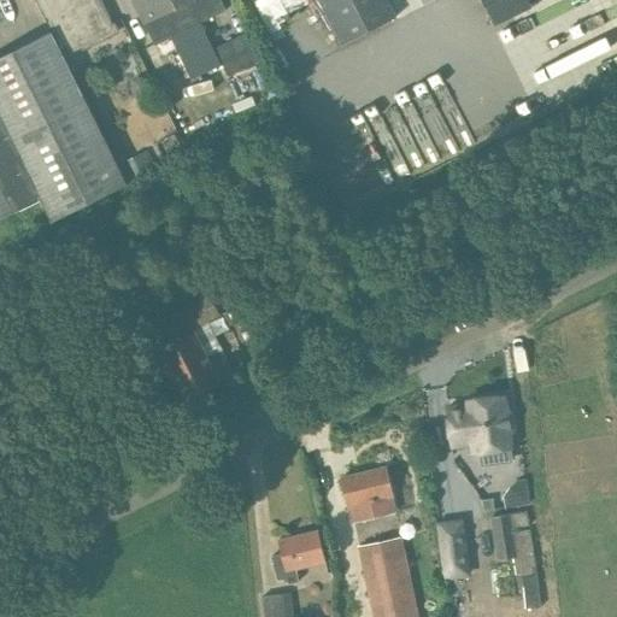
[(65,56),(43,10),(37,0),(36,0),(52,31),(0,56),(0,115),(35,188),(41,200),(52,222),(128,183),(64,57),(65,56)]
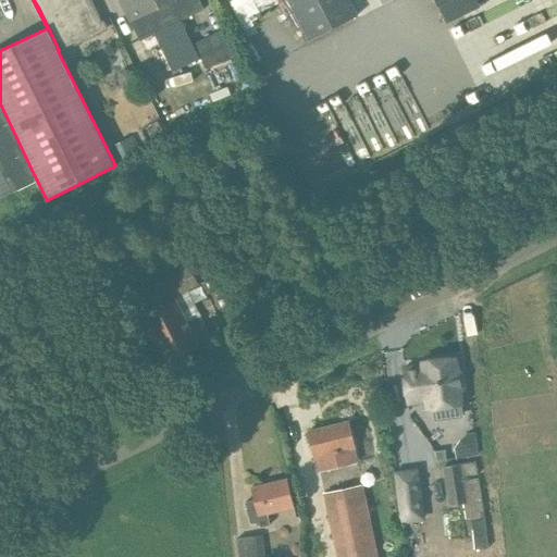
[(39,9),(59,50),(73,44),(73,42),(82,38),(84,34),(83,32),(101,22),(90,0),(50,0),(57,11),(44,17),(39,9)]
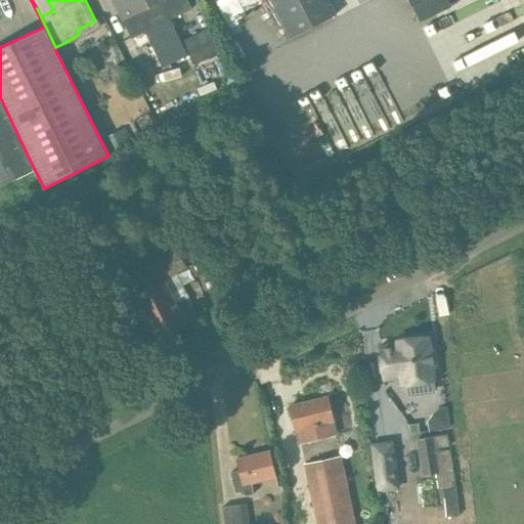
[(187,0),(113,0),(132,38),(191,8),(187,0)]
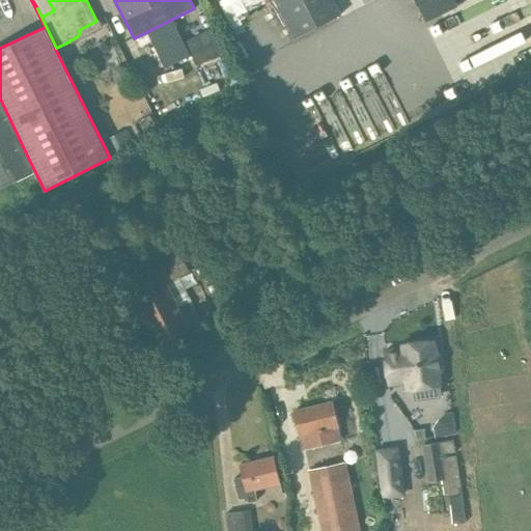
[(339,16),(331,0),(276,0),(296,37),(339,16)]
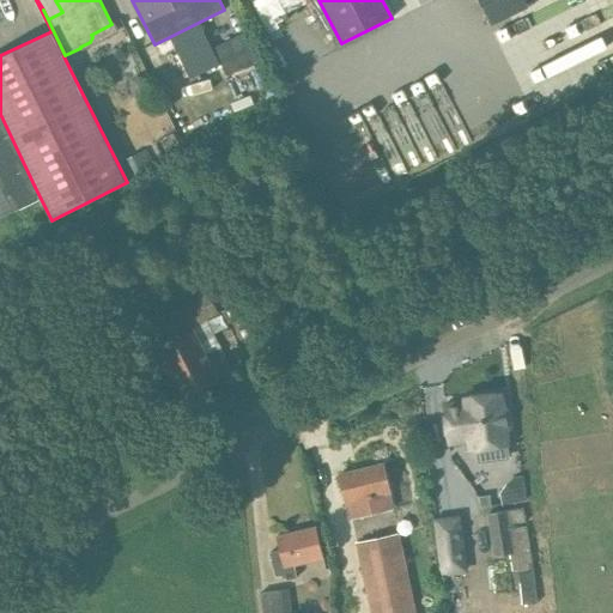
[(263,56),(249,29),(212,47),(226,76),(263,56)]
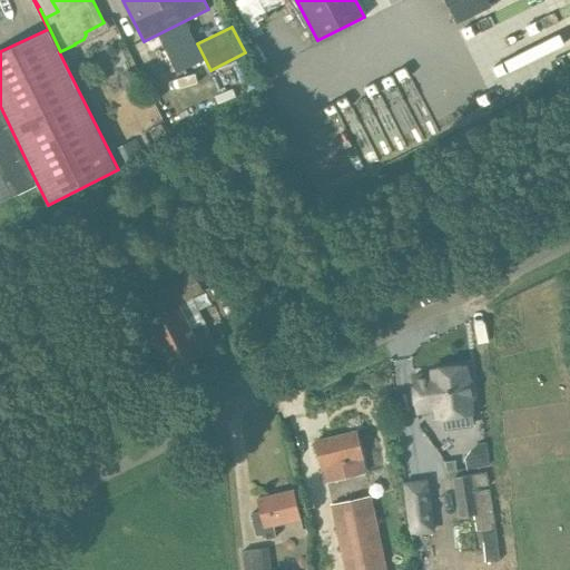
[(175,41),(169,29),(131,48),(145,72),(155,68),(148,53),(175,41)]
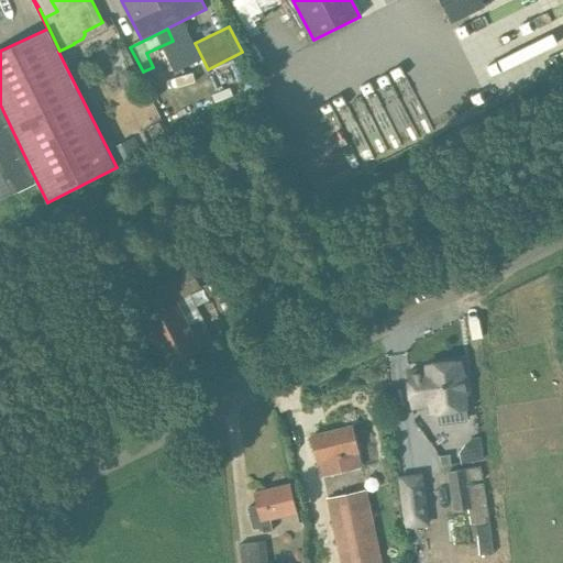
[(0,200),(15,194),(37,183),(32,172),(0,105),(0,200)]
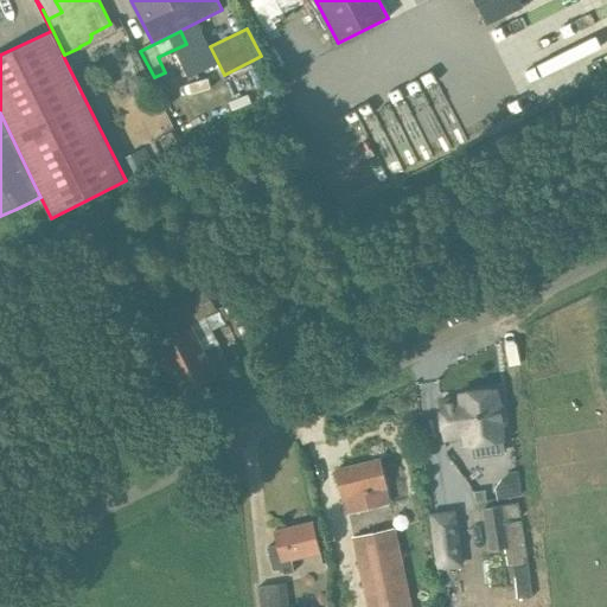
[(122,163),(129,178),(151,167),(142,153),(122,163)]
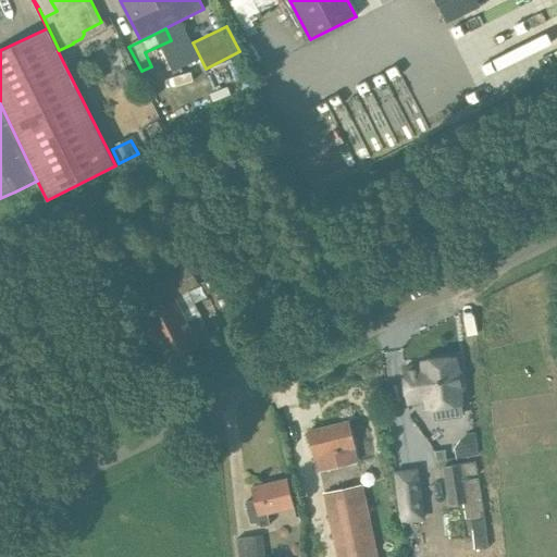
[(199,284),(190,264),(164,277),(164,275),(132,292),(141,312),(166,362),(199,345),(212,339),(187,291),(199,284)]
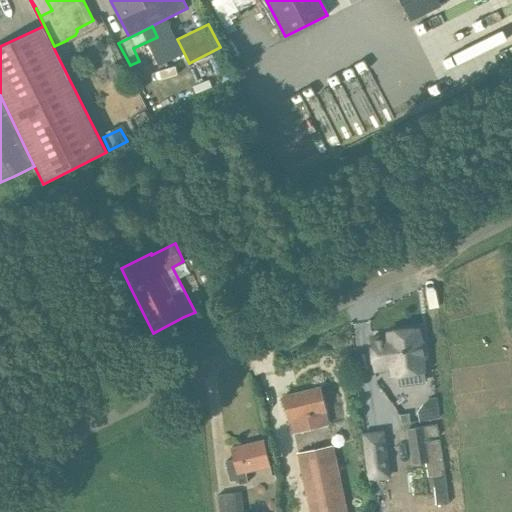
[(421,342),(419,327),(388,331),(389,335),(372,337),(375,369),(393,367),(394,375),(424,371),(423,356),(426,355),(425,342),(421,342)]
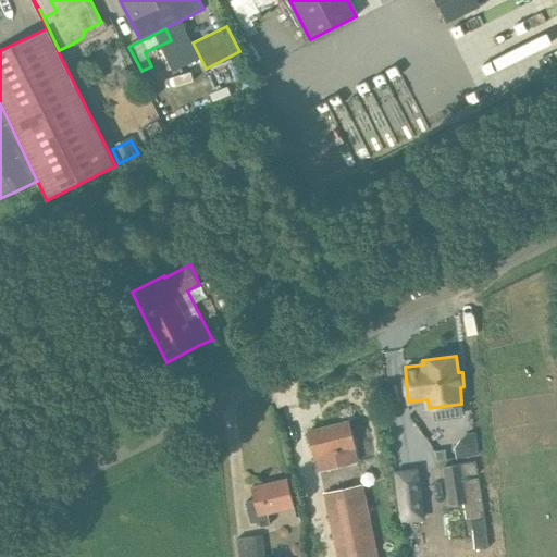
[(354,444),(348,422),(309,432),(314,453),(319,472),(357,462),(354,447),(355,447),(354,444)]
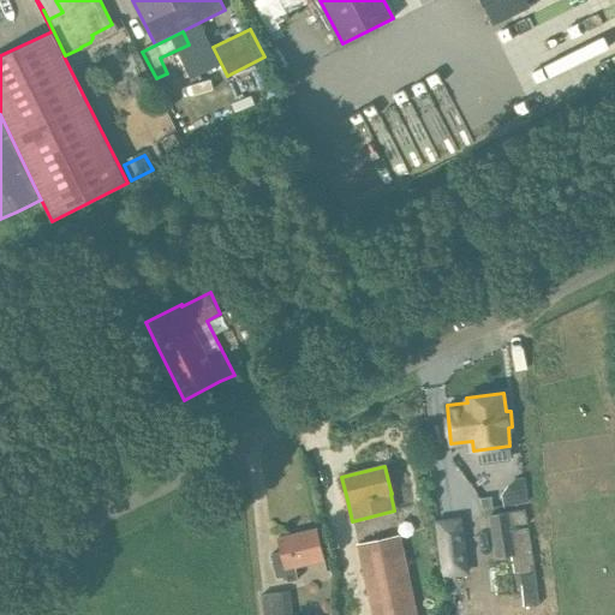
[(527,502),(524,477),(517,477),(508,484),(501,494),(503,506),(527,502)]
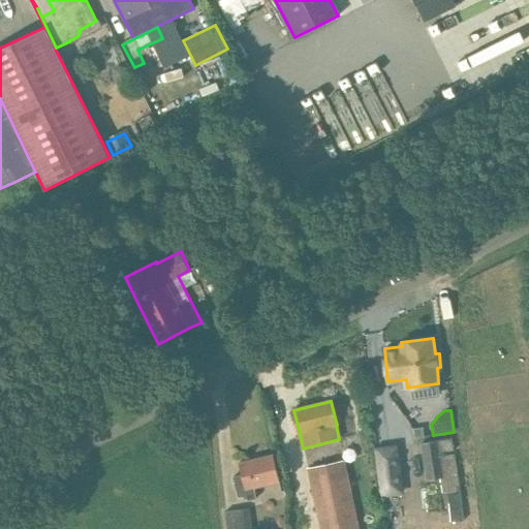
[(423,428),(413,429),(414,438),(424,437),(423,428)]
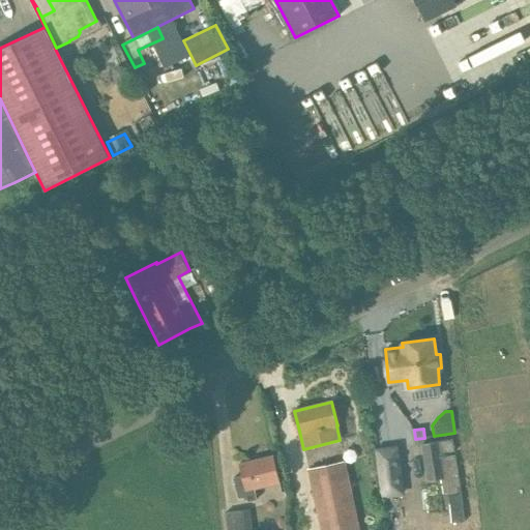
[(454,451),(452,439),(422,444),(428,480),(441,479),(443,496),(448,495),(452,523),(465,521),(464,508),(462,492),(455,455),(440,458),(439,453),(454,451)]
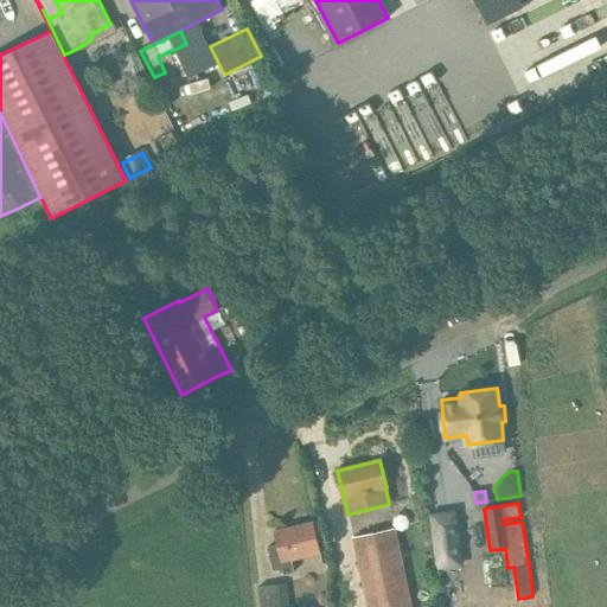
[(460,564),(454,512),(433,515),(439,567),(460,564)]
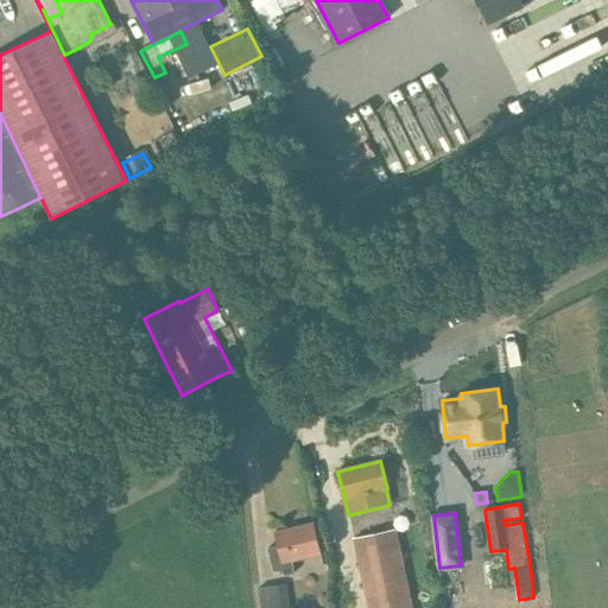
[(321,553),(314,523),(274,532),(277,545),(268,548),(274,571),(284,569),(285,575),(295,572),(292,559),(321,553)]
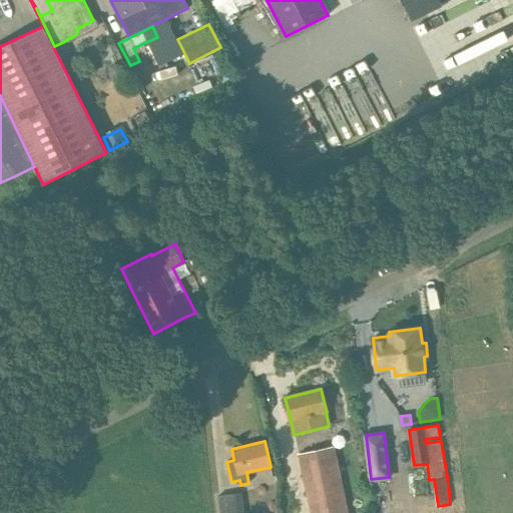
[(349,512),(335,446),(297,454),(309,512),(349,512)]
